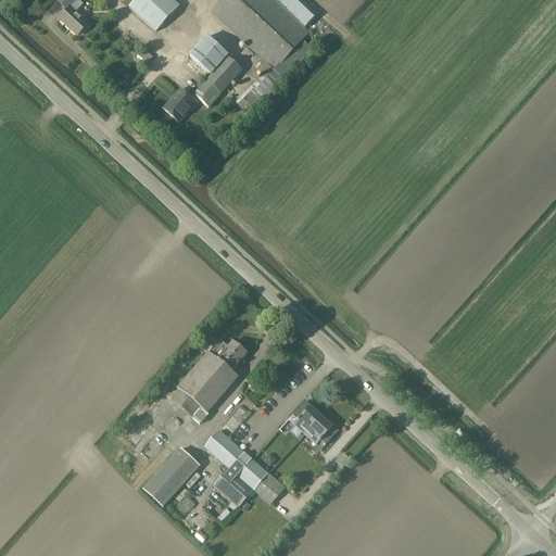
[(57,0),(57,1),(62,5),(67,11),(59,20),(77,37),(88,24),(71,8),(76,0),(57,0)]
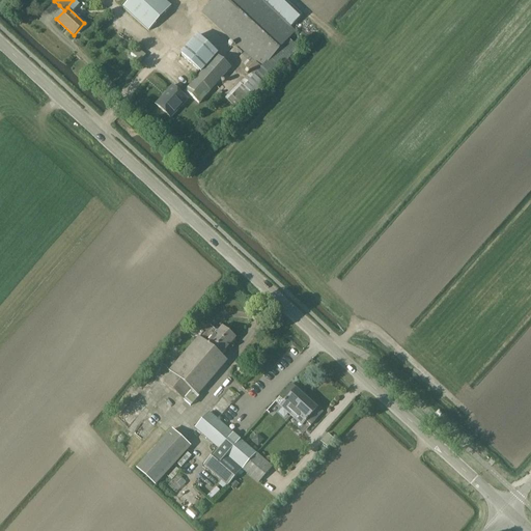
[(130,0),(123,7),(148,31),(171,6),(164,0),(130,0)]
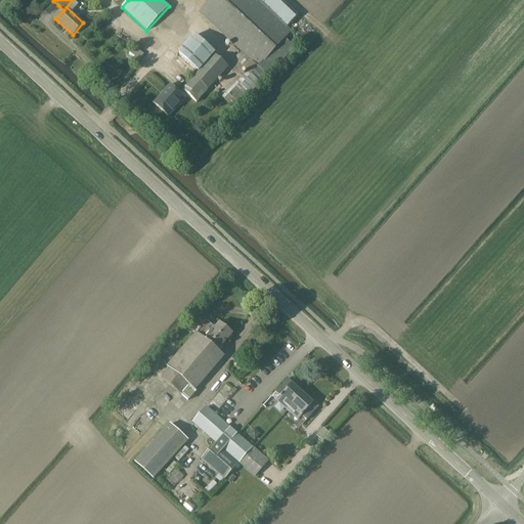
[(281,0),(210,0),(200,11),(258,67),(242,85),(237,81),(223,95),(239,111),(254,96),(252,94),(296,48),(286,38),(292,31),(287,27),(299,15),(281,0)]
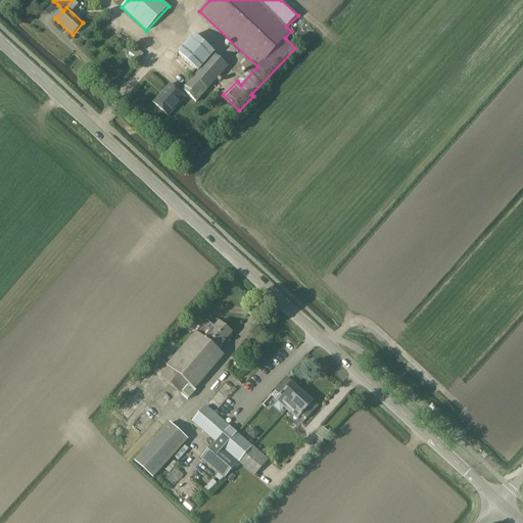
[(195,35),(178,54),(196,69),(198,72),(182,90),(196,102),(228,67),(214,54),(215,53),(195,35)]
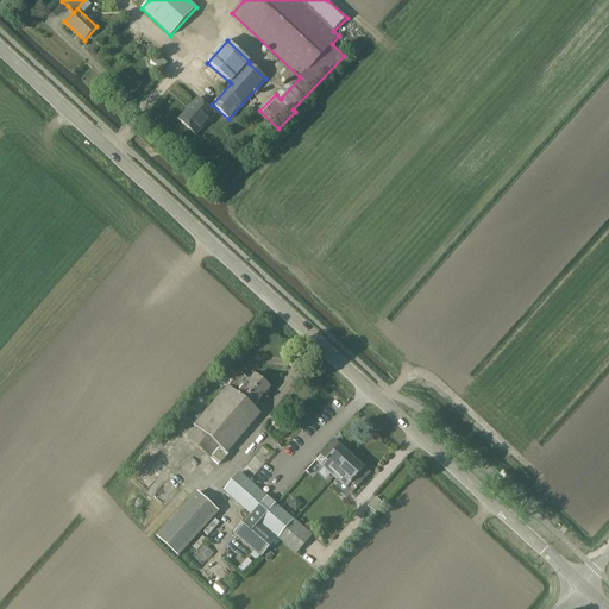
[(158,74),(168,62),(157,54),(148,66),(158,74)]
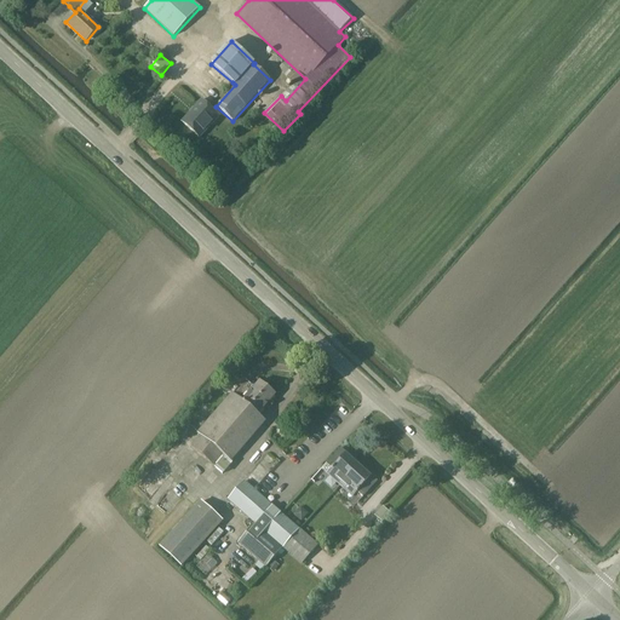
[(219,116),(201,101),(182,122),(200,138),(219,116)]
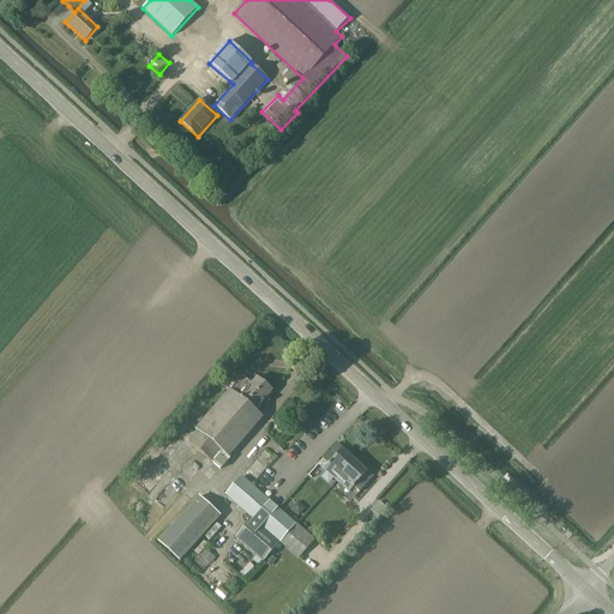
[(256,411),(272,391),(257,378),(251,385),(241,377),(234,385),(235,385),(230,391),(229,390),(196,429),(198,432),(188,443),(212,462),(221,452),(229,458),(263,417),(256,411)]
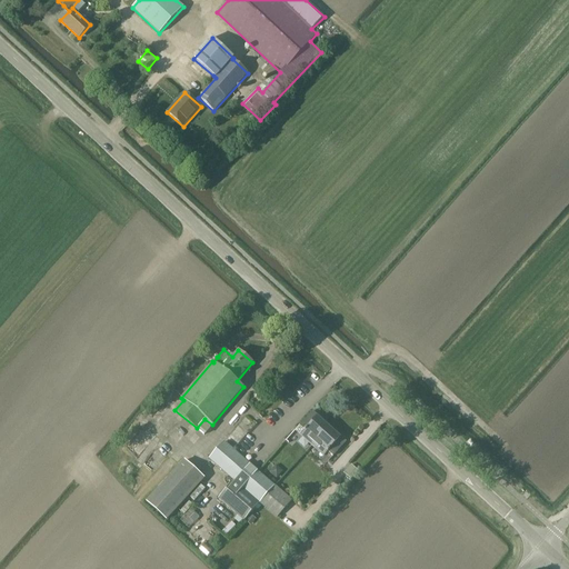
[(317,439),(327,428),(320,420),(321,419),(319,417),(317,418),(311,412),(299,426),(305,431),(302,435),(312,443),(317,439)]
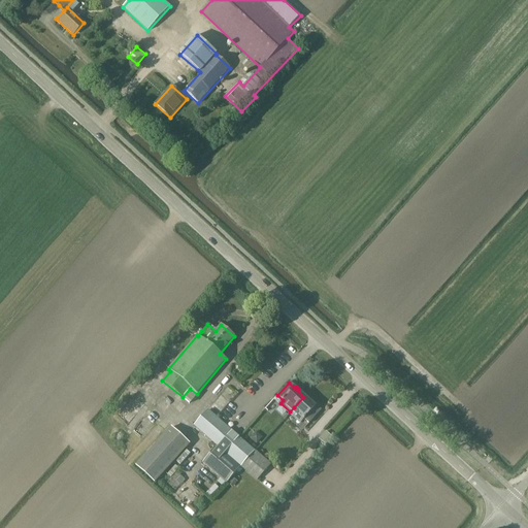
[(294,407),(290,411),(301,422),(303,419),(308,424),(320,411),(315,406),(316,405),(314,403),(312,404),(303,397),(294,407)]
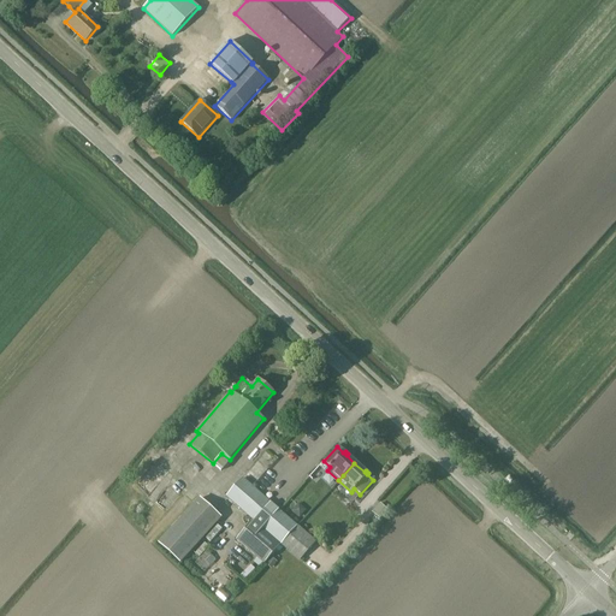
[(272,557),(282,544),(297,526),(291,520),(255,490),(243,478),(226,497),(254,520),(236,539),(258,558),(264,563),(265,564),(266,563),(272,557)]
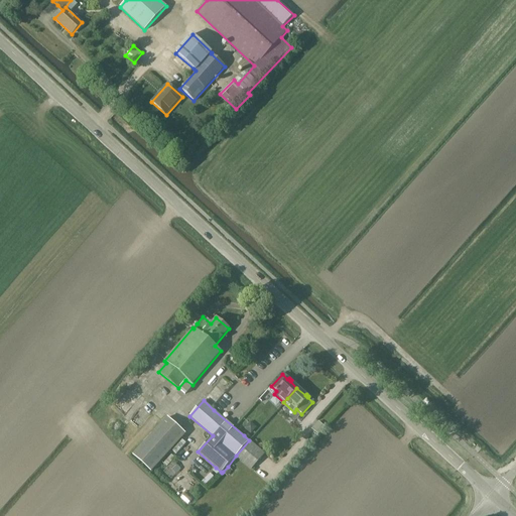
[(133,456),(151,472),(184,434),(167,417),(133,456)]
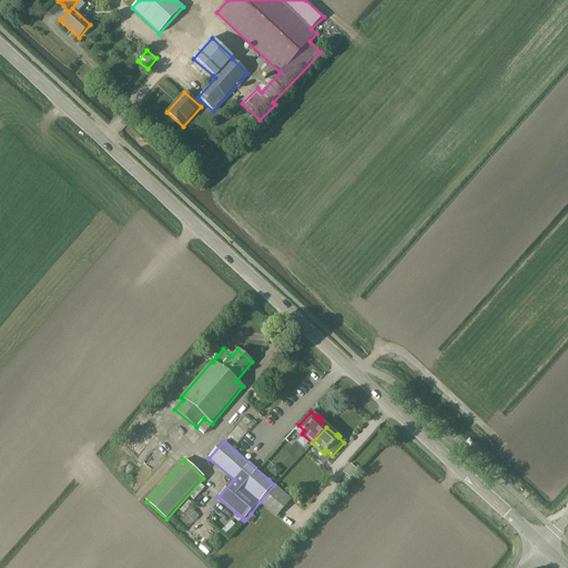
[(341,475),(350,483),(357,474),(348,466),(341,475)]
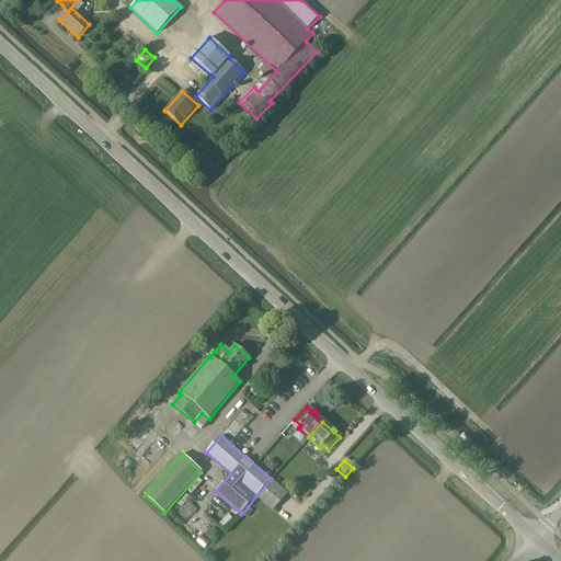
[(288,494),(271,479),(256,495),(273,511),(288,494)]
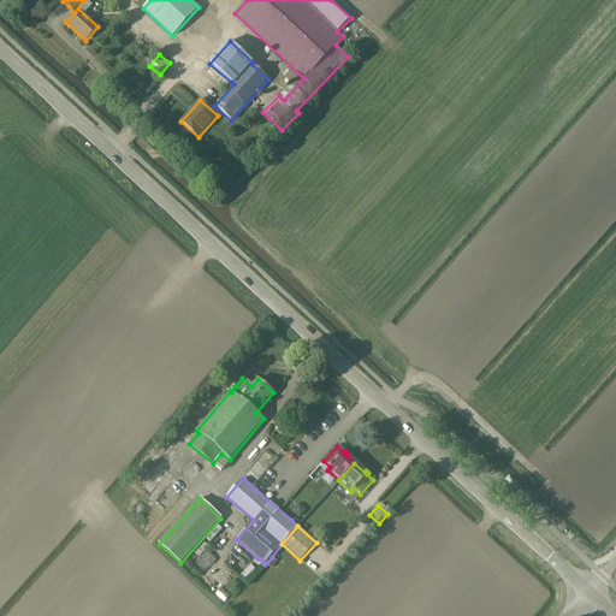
[(206,551),(201,557),(211,566),(215,560),(206,551)]
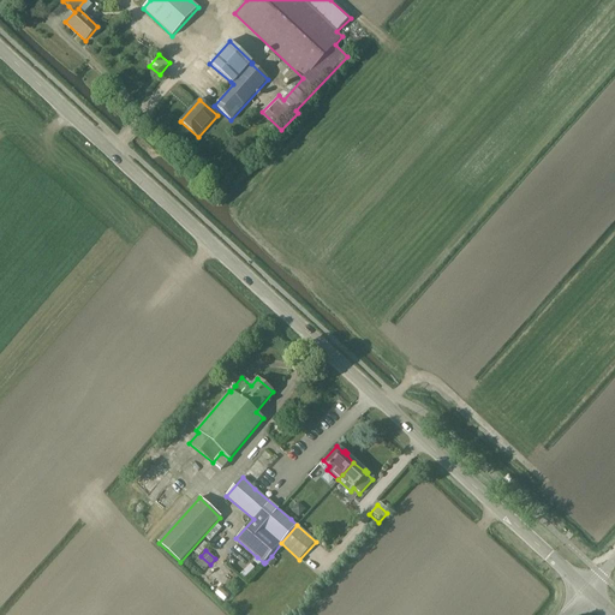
[(272,556),(266,562),(270,567),(276,561),(272,556)]
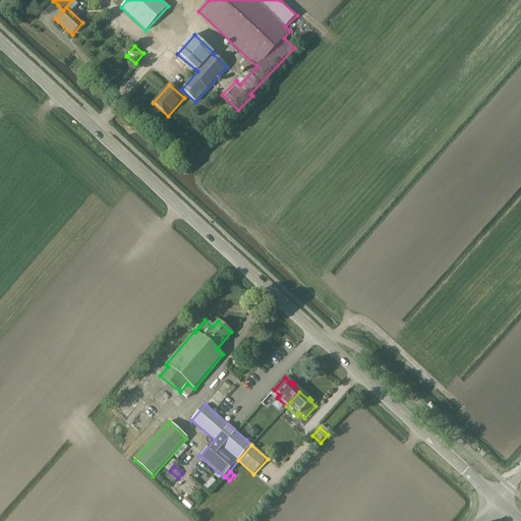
[(218,472),(215,476),(220,480),(223,476),(218,472)]
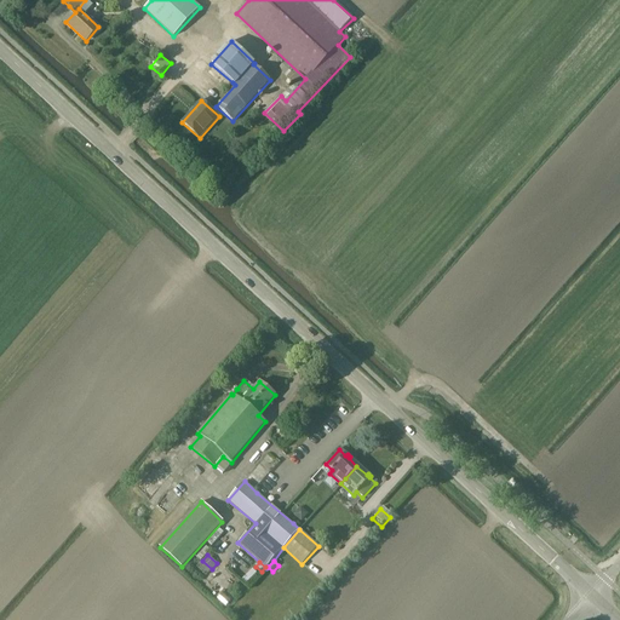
[(222,593),(217,598),(225,606),(230,601),(222,593)]
